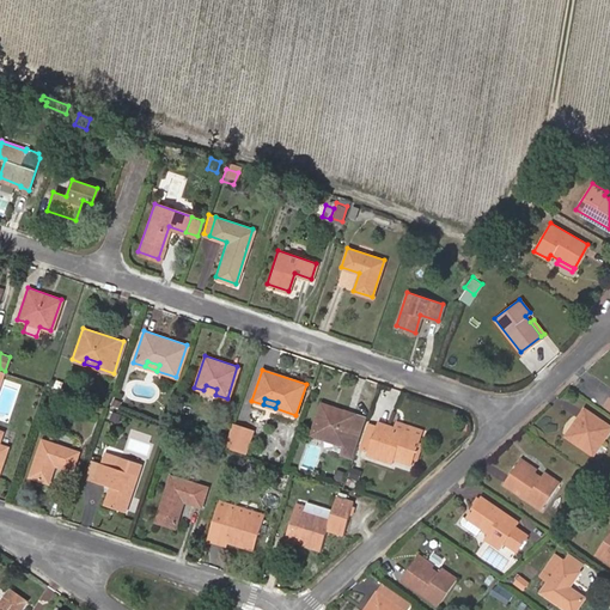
[(335,434),(333,441),(345,445),(354,413),(321,402),(311,434),(322,438),(323,431),(335,434)]
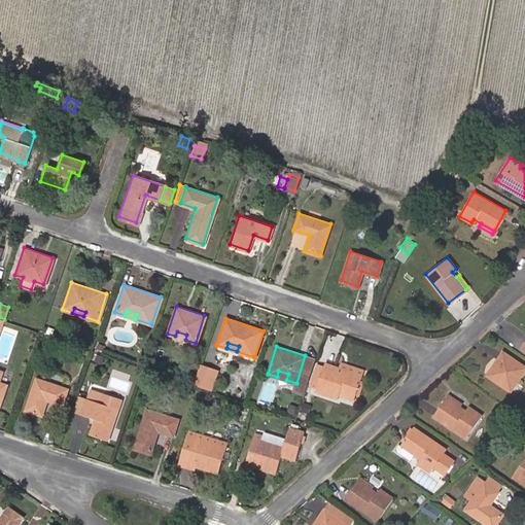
[(502,352),(487,375),(510,390),(524,368),(502,352)]
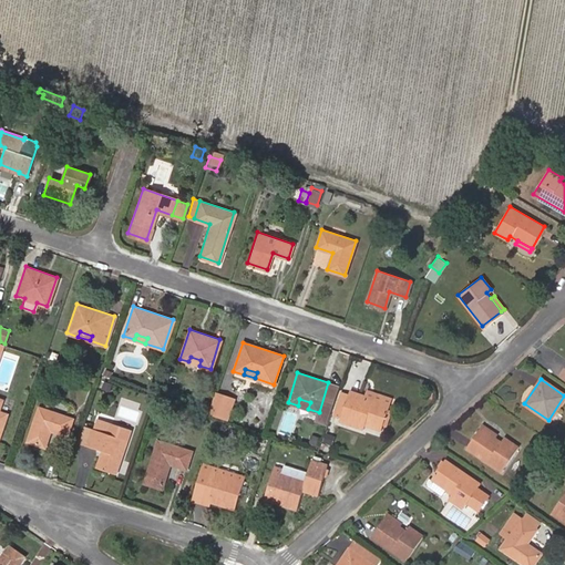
[(380,423),(384,410),(389,399),(373,394),(373,398),(350,390),(349,393),(341,390),(334,414),(341,417),(340,421),(361,428),(362,423),(379,429),(380,423)]
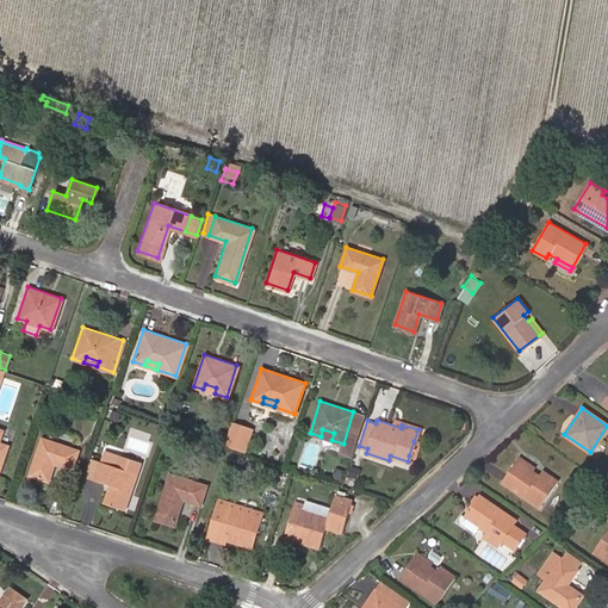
[(230,446),(246,452),(254,429),(234,422),(227,445),(230,446)]
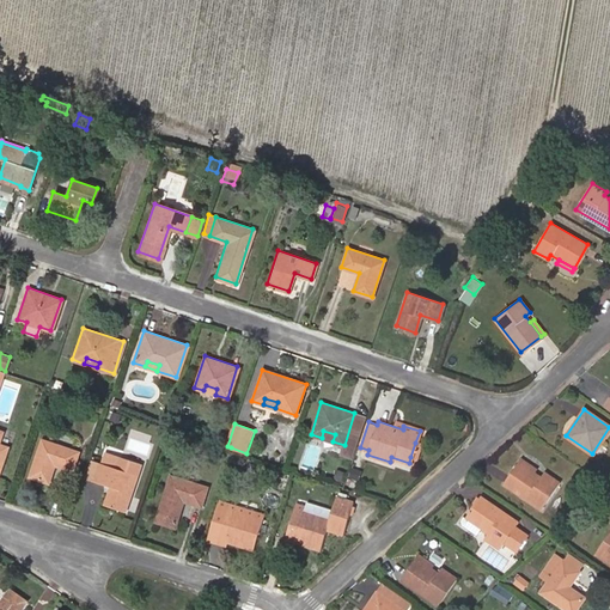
[(322,438),(333,441),(335,434),(323,431),(322,438)]
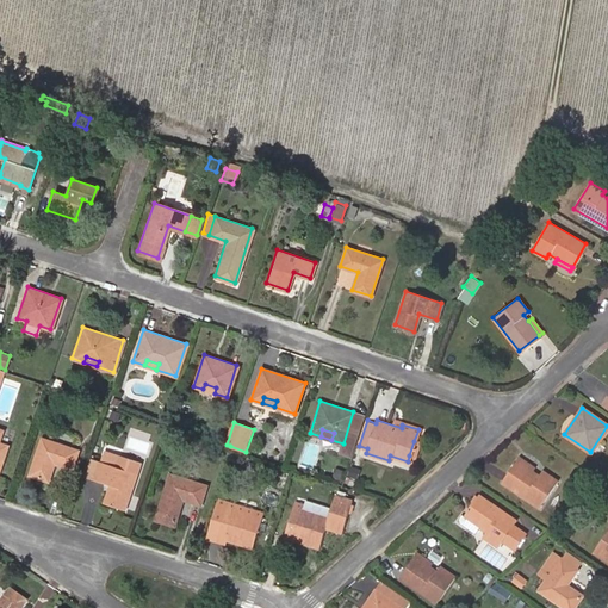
[(72,469),(78,450),(41,436),(28,473),(48,481),(54,463),(72,469)]
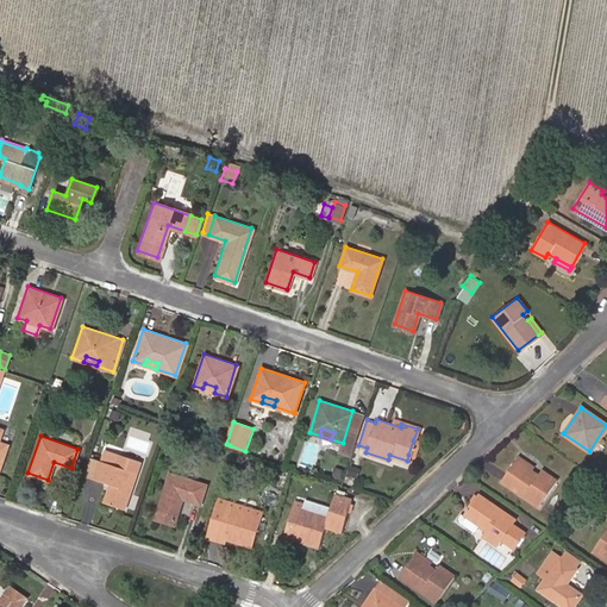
[(413,440),(408,455),(414,457),(419,443),(413,440)]
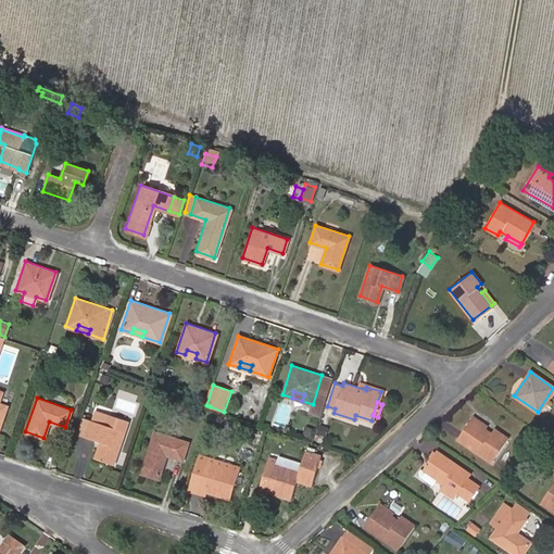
[(208,418),(216,422),(219,413),(211,410),(208,418)]
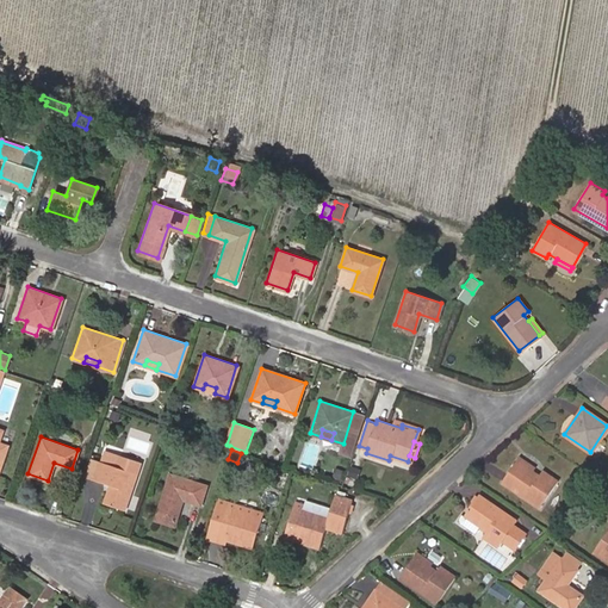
[(103,451),(98,461),(115,467),(119,457),(103,451)]
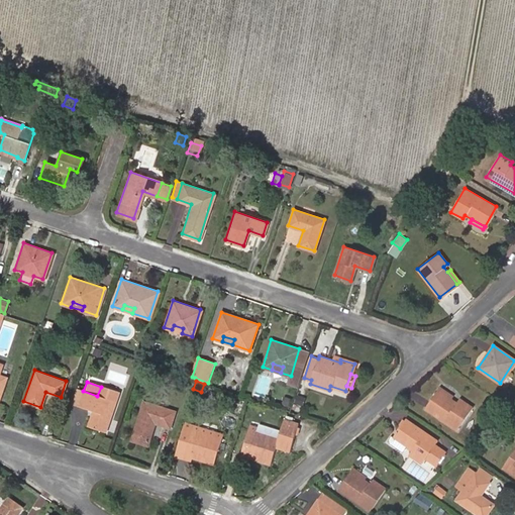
[(97,396),(83,391),(83,392),(79,404),(93,409),(88,423),(105,429),(118,393),(101,387),(97,396)]
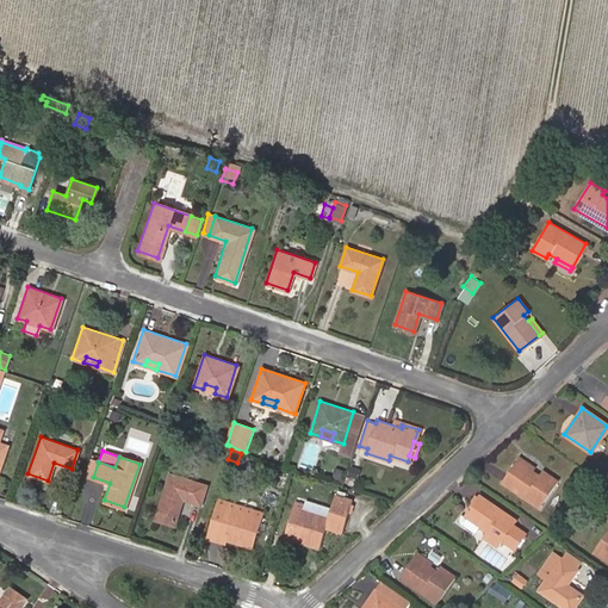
[(516,460),(531,470),(533,466),(519,457),(516,460)]
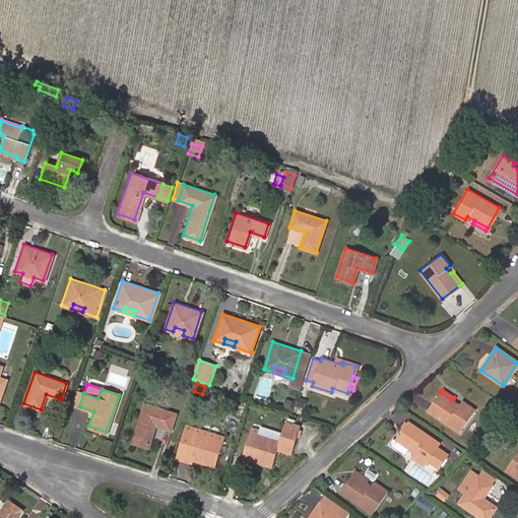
[(69,403),(79,406),(83,394),(74,391),(69,403)]
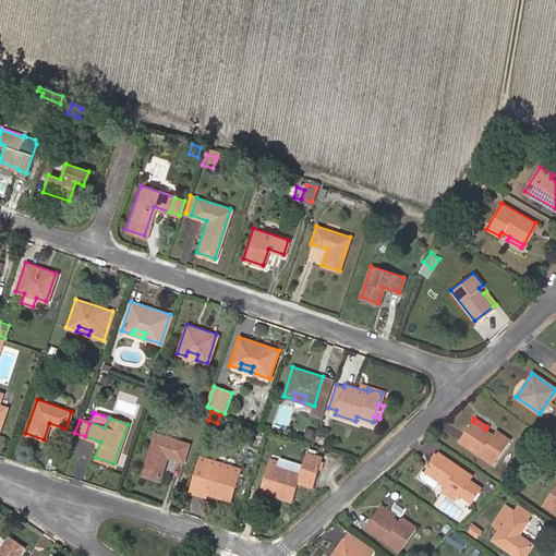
[(485,430),(472,421),(459,440),(491,461),(507,437),(494,428),(493,431),(487,426),(485,430)]
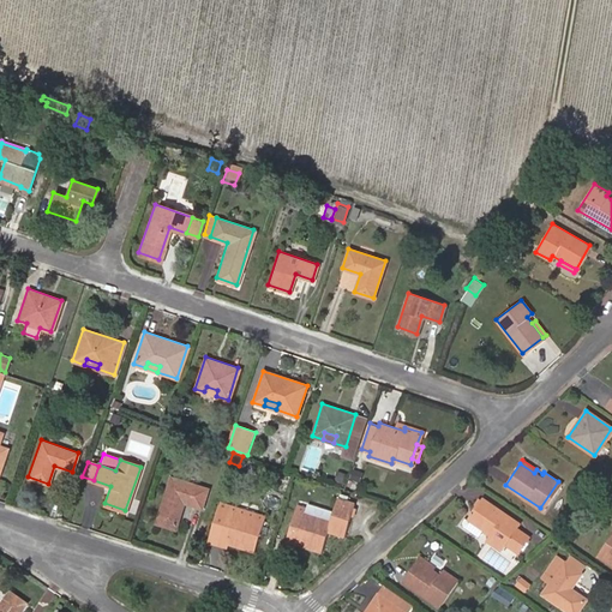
[(337,471),(333,483),(342,485),(347,473),(337,471)]
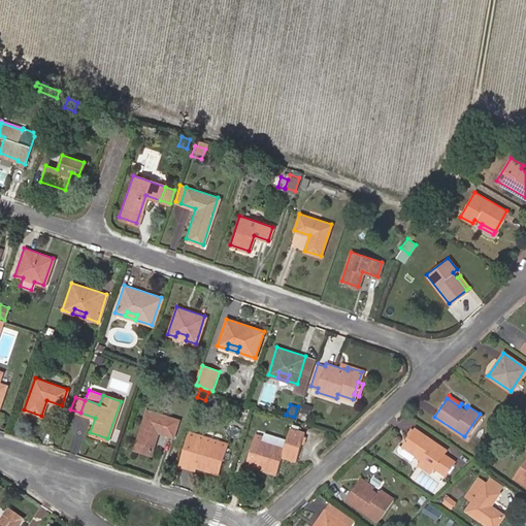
[(150,454),(157,431),(172,436),(177,419),(145,408),(133,449),(150,454)]
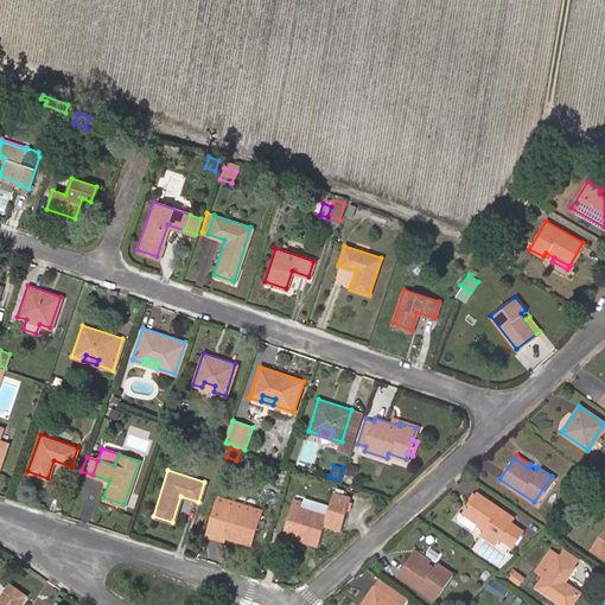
[(294,498),(281,539),(290,541),(291,536),(316,545),(322,524),(338,529),(349,497),(331,491),(326,509),(294,498)]
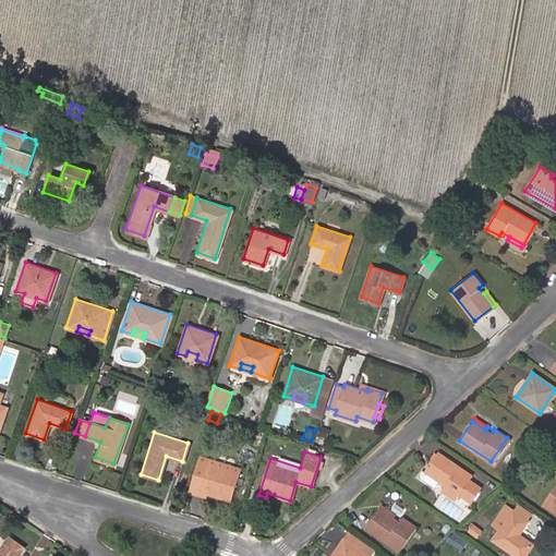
[(424,472),(437,481),(445,486),(442,491),(452,498),(457,493),(469,500),(478,486),(466,479),(470,474),(438,454),(424,472)]
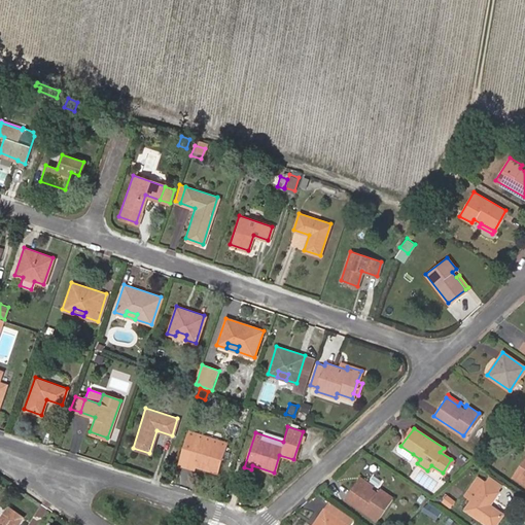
[(188,430),(187,434),(224,446),(225,442),(188,430)]
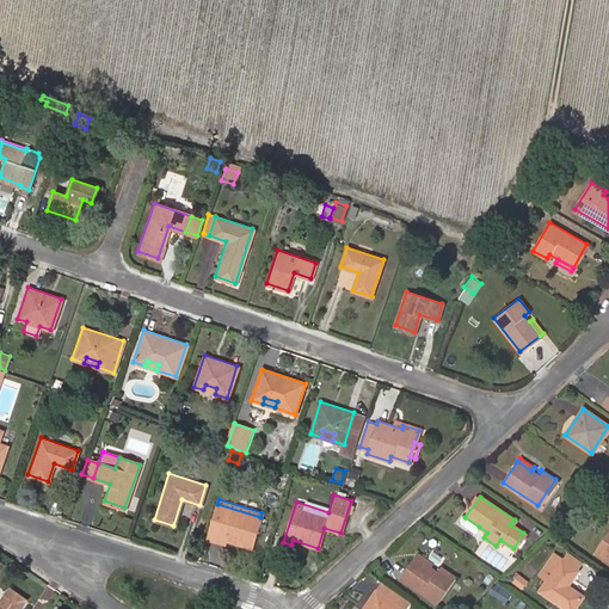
[(220,531),(216,542),(223,545),(226,539),(251,547),(260,517),(217,504),(210,529),(220,531)]
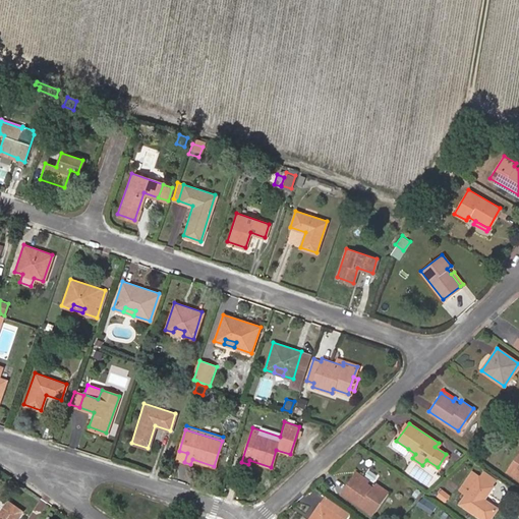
[(404,454),(408,449),(396,441),(394,440),(390,445),(404,454)]
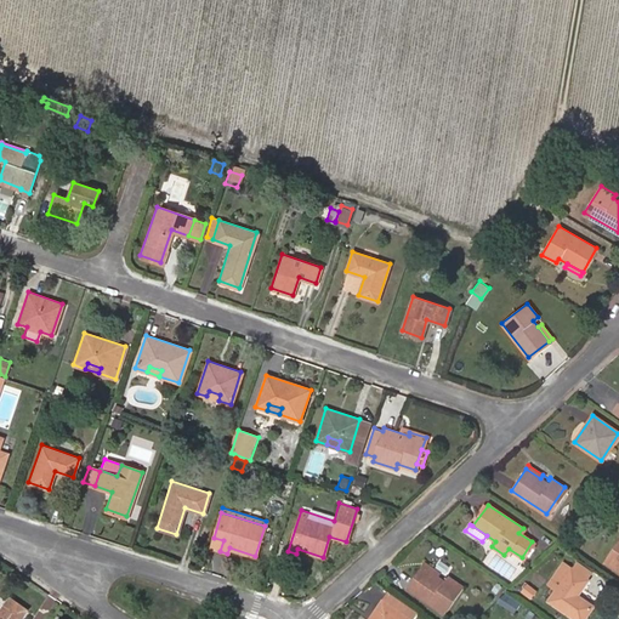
[(214,538),(210,547),(220,551),(223,540),(214,538)]
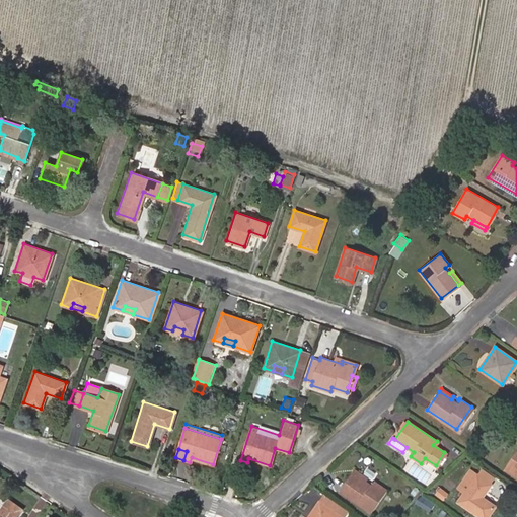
[(516,453),(506,469),(516,476),(516,453)]
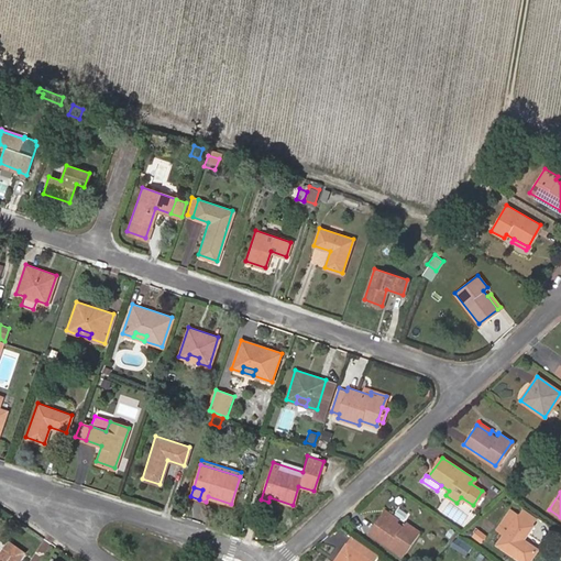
[(517,514),(531,524),(537,516),(523,506),(517,514)]
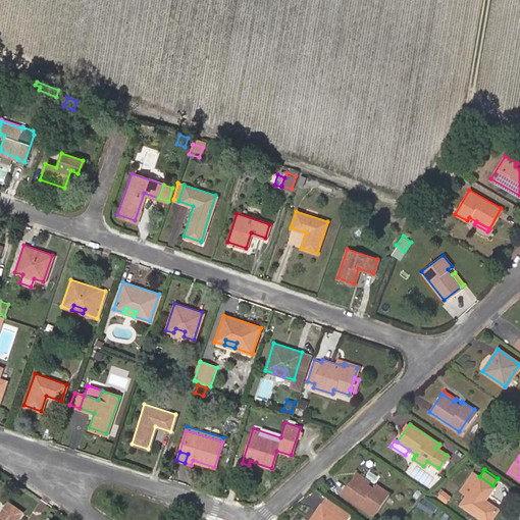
[(492,485),(479,476),(472,472),(461,489),(467,494),(460,504),(484,519),(488,519),(497,508),(483,500),(492,485)]
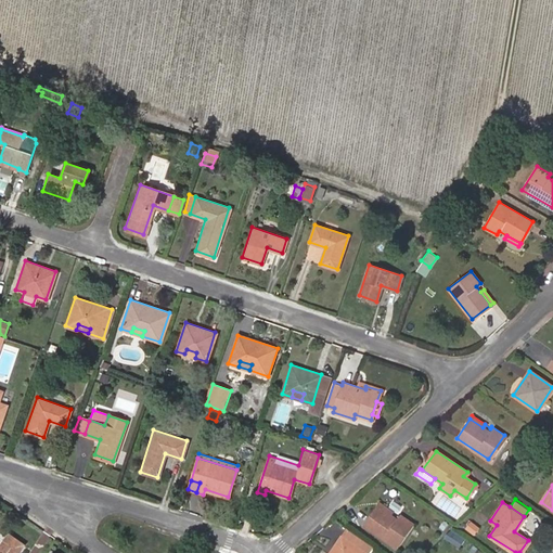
[(376,506),(390,516),(393,513),(378,503),(376,506)]
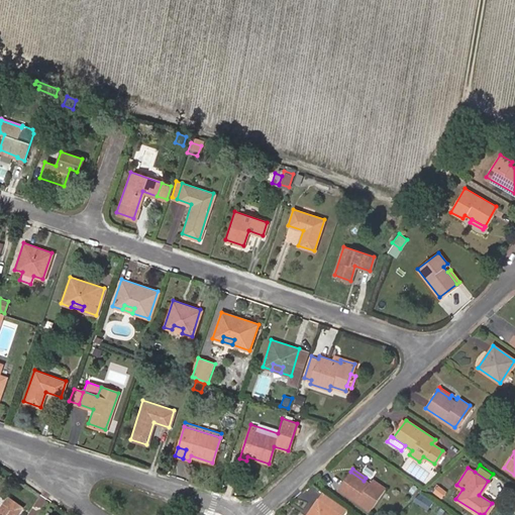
[(364,481),(350,472),(338,490),(368,509),(383,487),(372,479),(368,486),(363,483),(364,481)]
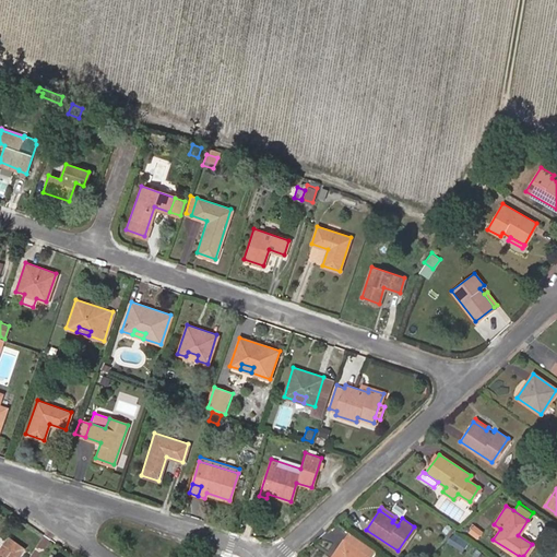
[(467,532),(476,537),(481,530),(473,524),(467,532)]
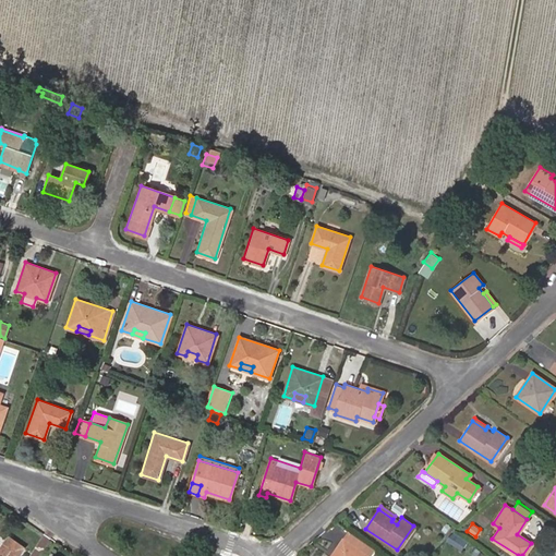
[(366,555),(372,550),(348,532),(330,555),(366,555)]
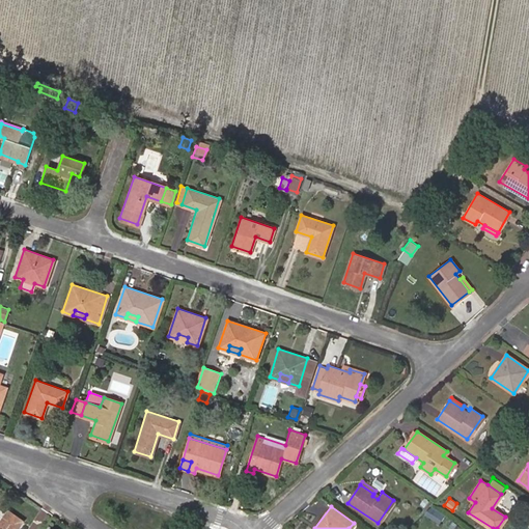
[(6,509),(0,518),(0,528),(15,528),(22,520),(6,509)]
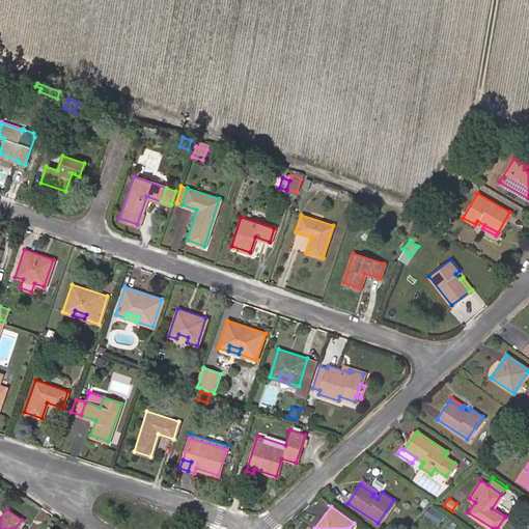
[(438,522),(443,516),(434,509),(429,516),(438,522)]
